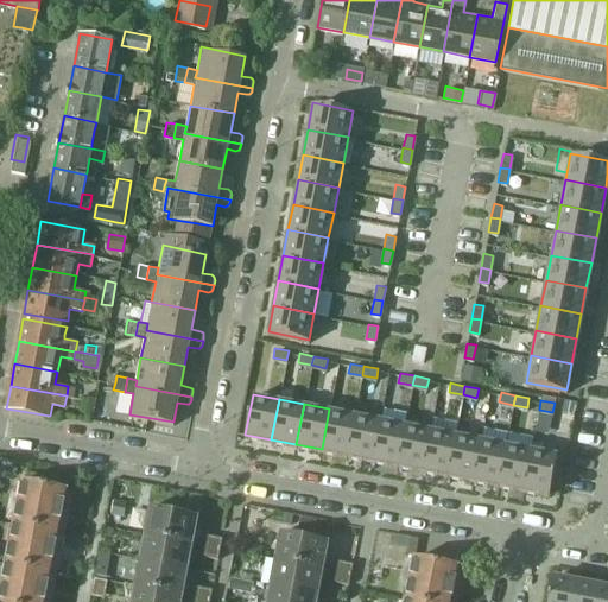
[(329,409),(322,449),(347,455),(354,413),(329,409)]
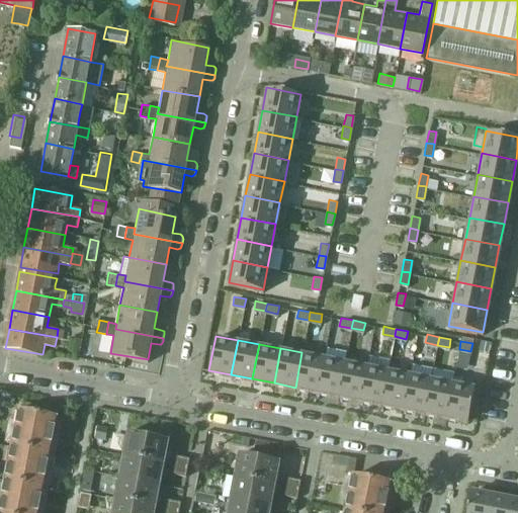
[(301,352),(295,388),(317,392),(324,357),(301,352)]
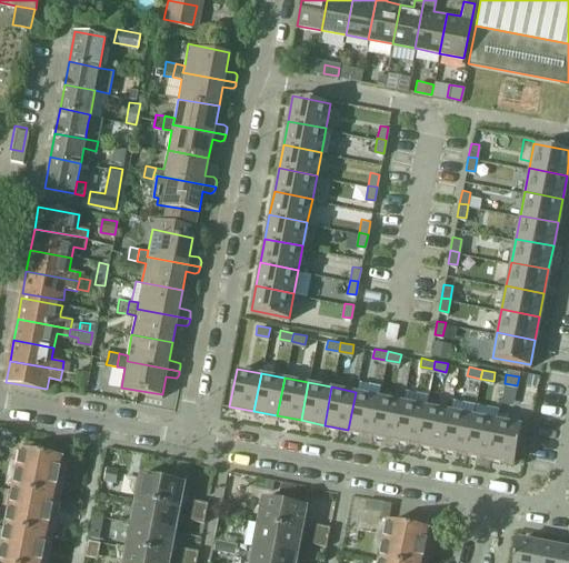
[(356,392),(348,430),(371,434),(379,396),(356,392)]
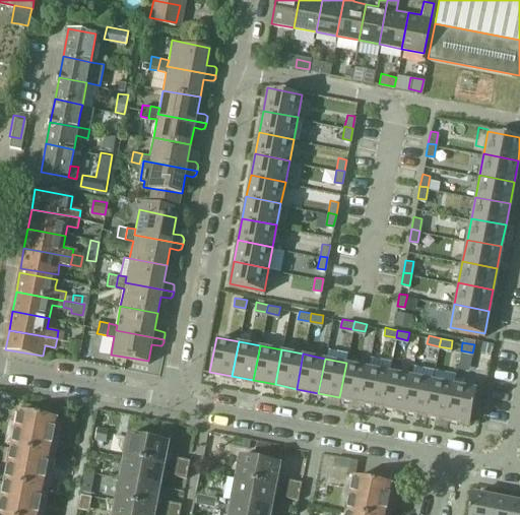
[(346,363),(339,397),(361,401),(368,367),(346,363)]
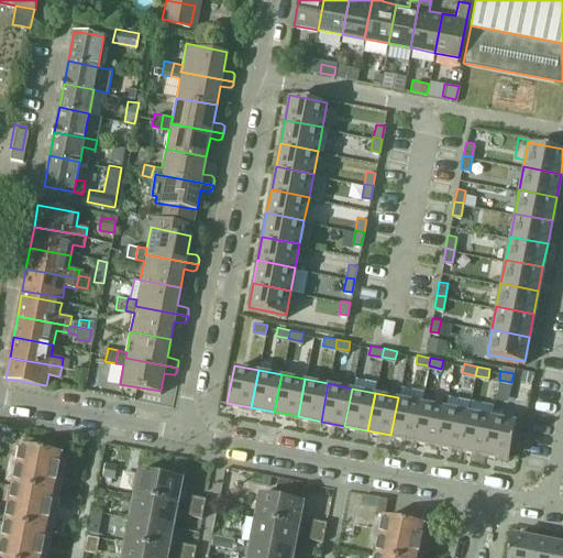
[(398,397),(390,435),(415,439),(421,402),(398,397)]
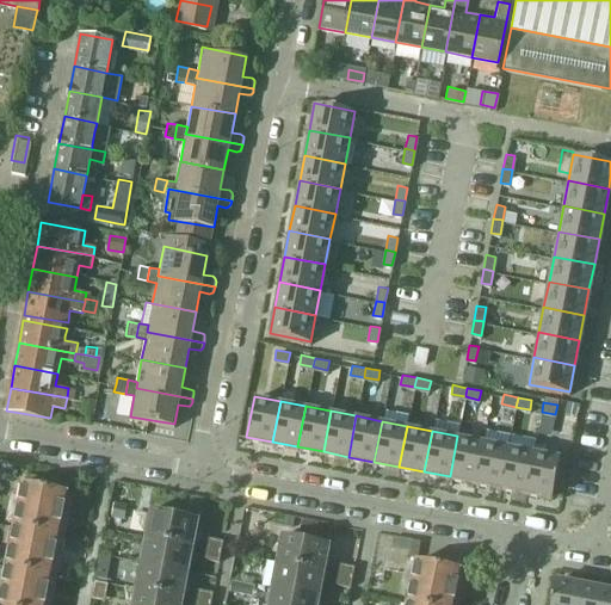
[(457,436),(450,476),(475,481),(482,440),(457,436)]
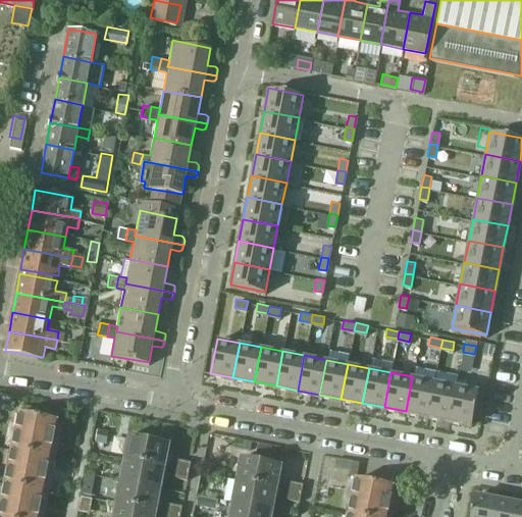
[(412,376),(406,411),(427,415),(434,380),(412,376)]
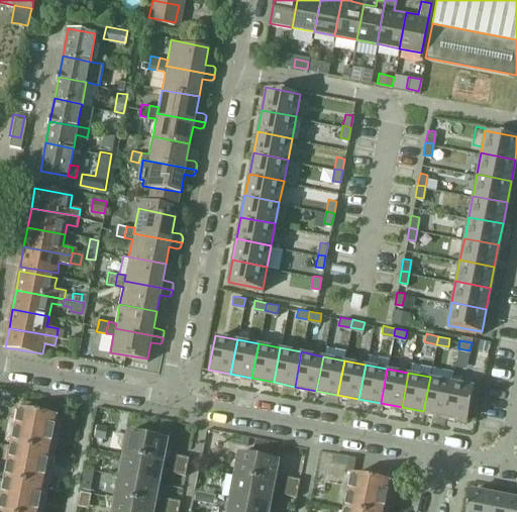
[(430,377),(423,411),(444,416),(451,382),(430,377)]
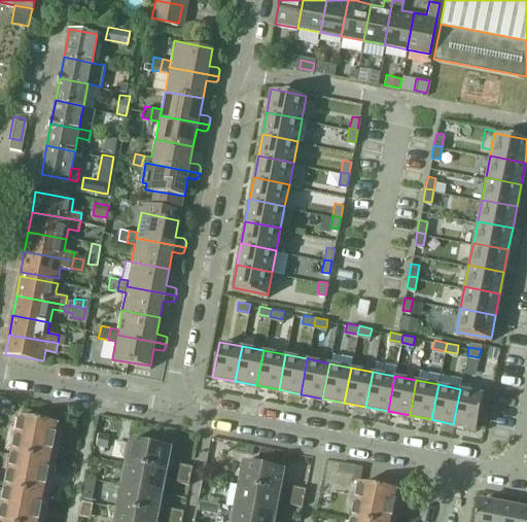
[(460,389),(453,424),(476,428),(483,393),(460,389)]
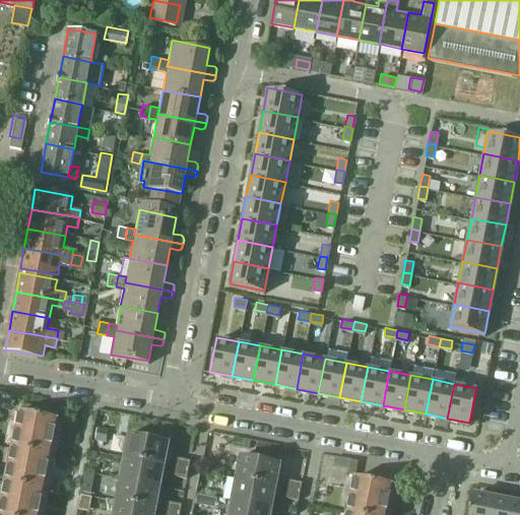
[(24,401),(22,410),(36,413),(38,404),(24,401)]
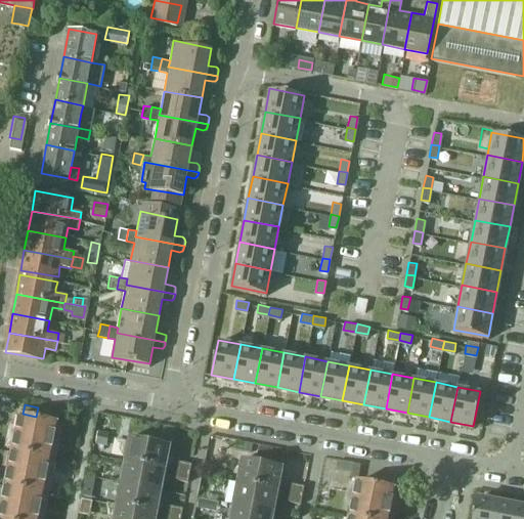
[(38,518),(44,490),(50,456),(57,422),(57,421),(19,414),(13,448),(6,483),(0,516),(0,518),(38,518)]
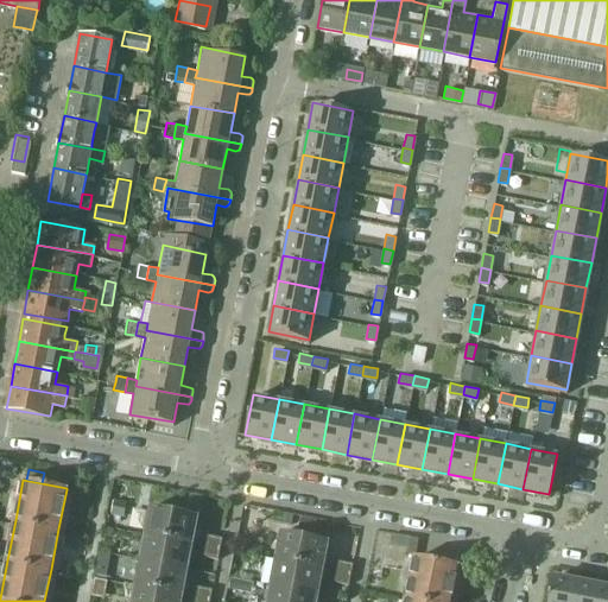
[(196,512),(150,504),(145,531),(191,539),(196,512)]
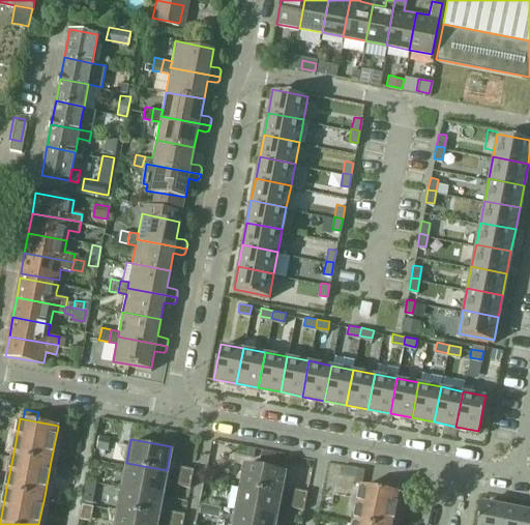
[(346,459),(342,468),(356,476),(361,467),(346,459)]
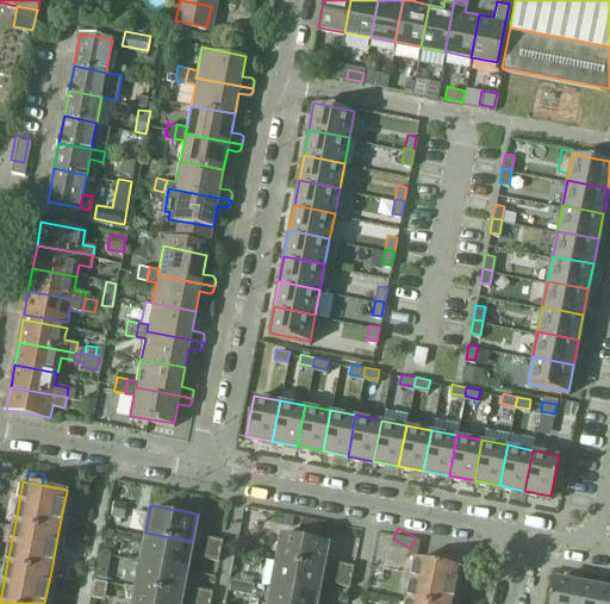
[(328,540),(282,530),(277,558),(323,566),(328,540)]
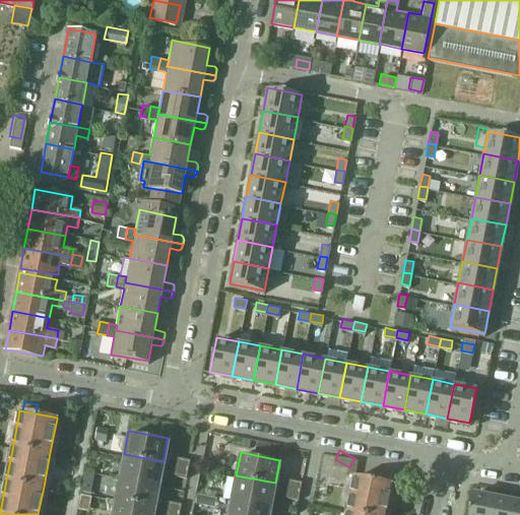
[(164,461),(124,454),(119,475),(159,484),(164,461)]
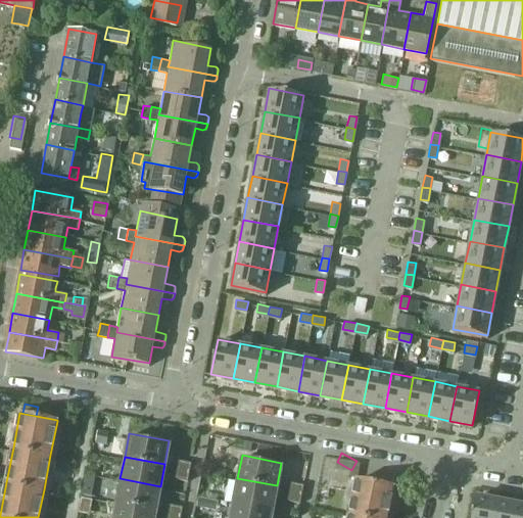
[(178,458),(177,467),(178,467),(189,469),(190,462),(191,461),(178,458)]
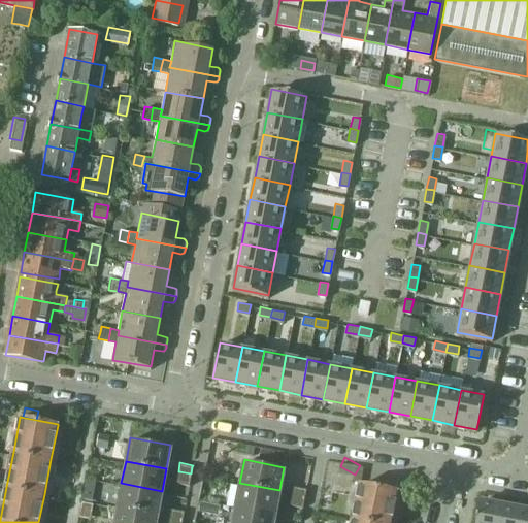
[(178,471),(176,481),(189,483),(190,481),(191,474),(179,471),(178,471)]
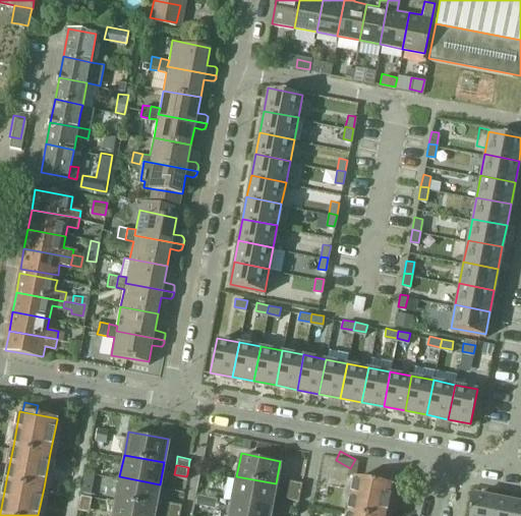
[(371,480),(355,476),(347,515),(386,515),(393,483),(392,483),(393,479),(372,475),(371,480)]
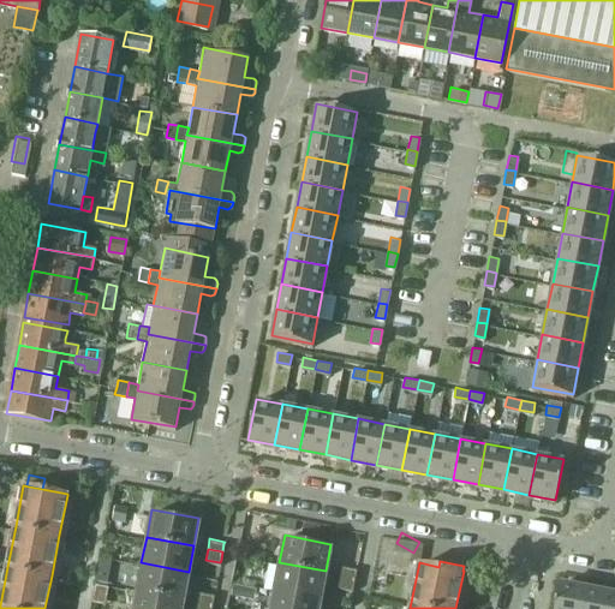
[(189,572),(141,562),(136,589),(184,598),(189,572)]
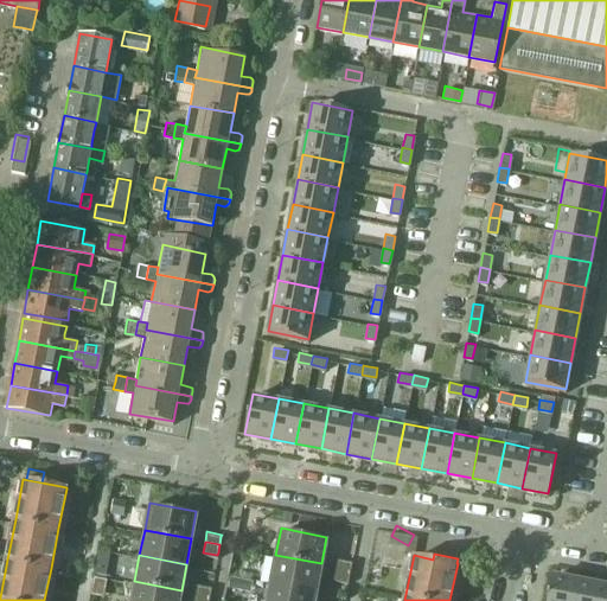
[(321,563),(275,555),(270,581),(317,590),(321,563)]
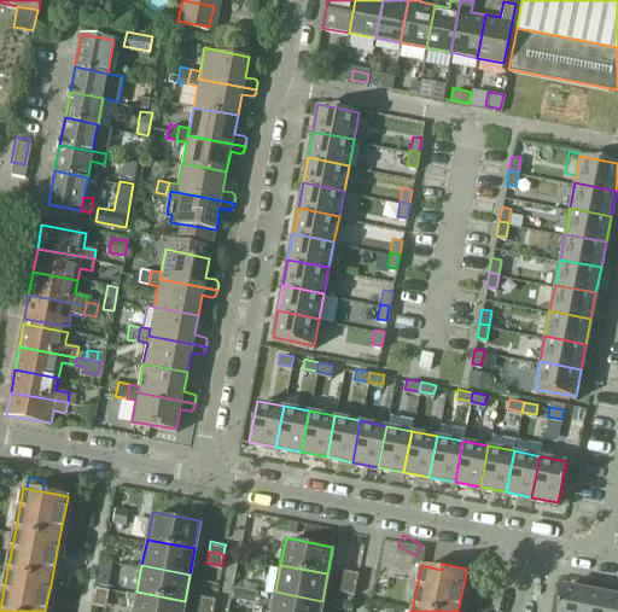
[(344,567),(342,578),(356,581),(356,580),(357,573),(359,570),(344,567)]
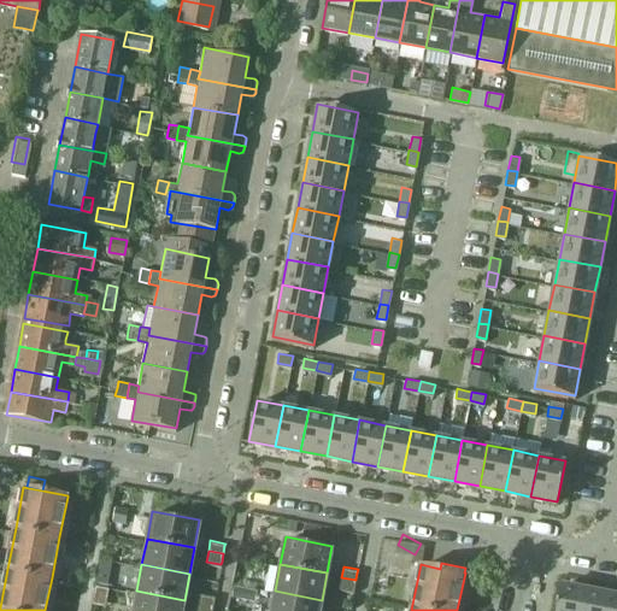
[(341,577),(339,587),(353,591),(354,587),(356,580),(341,577)]
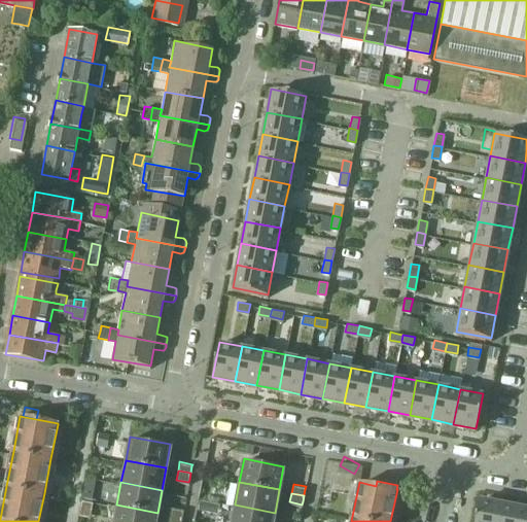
[(480,498),(475,521),(498,521),(502,502),(480,498)]
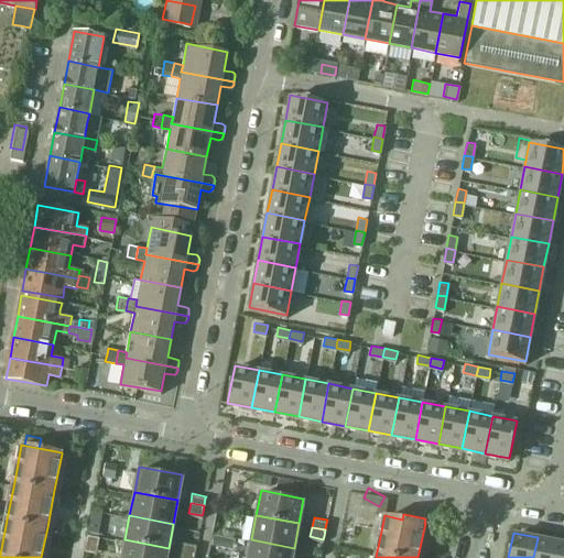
[(538,537),(533,557),(557,557),(561,542),(538,537)]
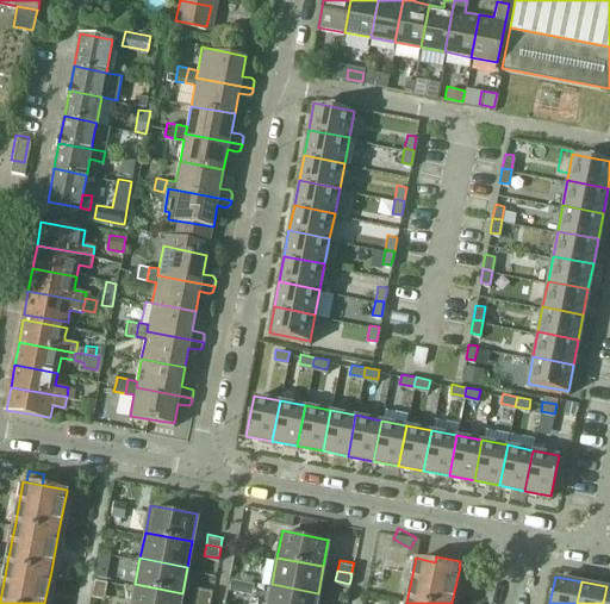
[(179,603),(182,593),(135,584),(131,603),(179,603)]
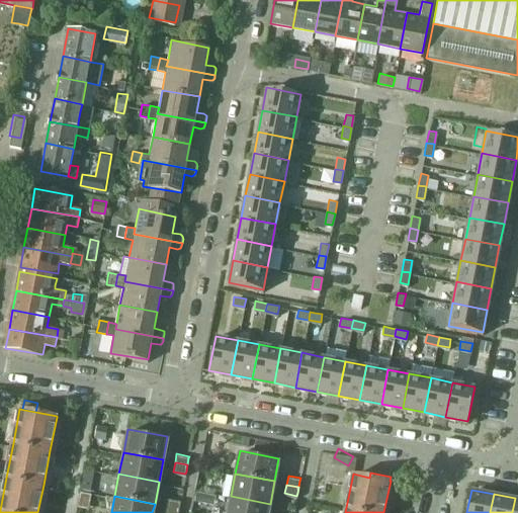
[(267,512),(270,504),(231,496),(227,512),(267,512)]
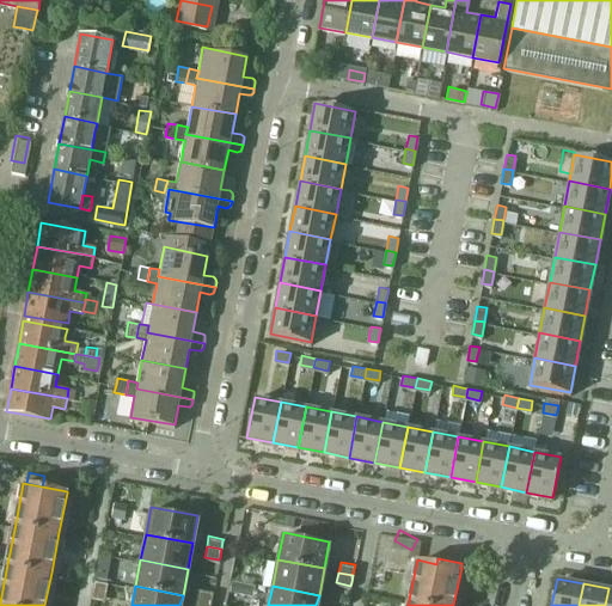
[(199,588),(196,598),(197,598),(210,600),(213,592),(213,591),(199,588)]
